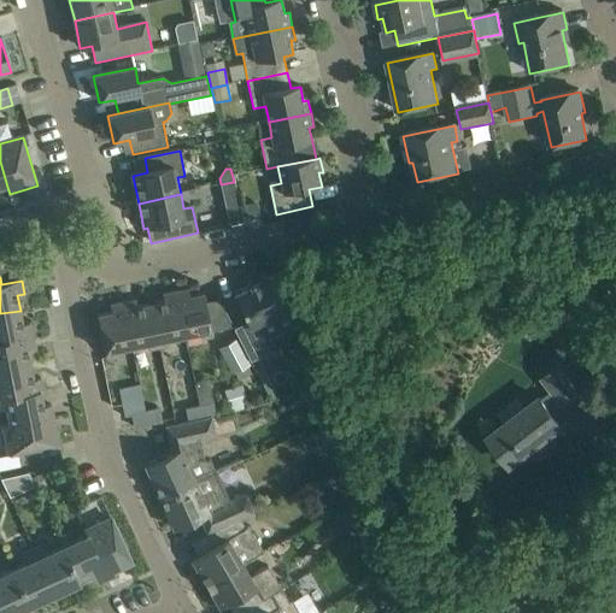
[(253,289),(238,295),(248,323),(236,330),(252,363),(276,353),(264,324),(295,312),(282,277),(267,284),(265,282),(252,287),(253,289)]
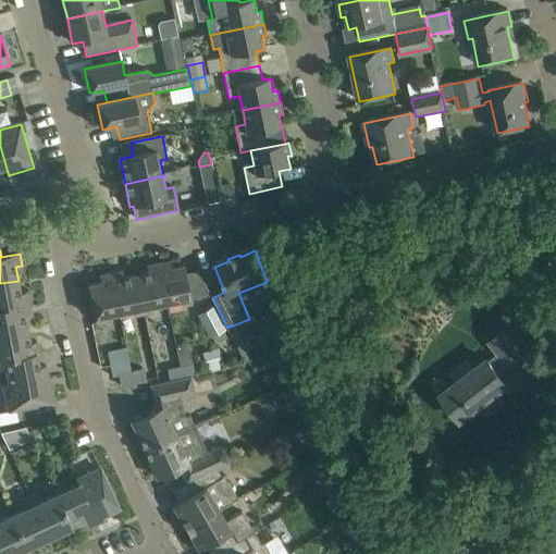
[(159,265),(168,305),(182,302),(183,308),(193,306),(185,267),(172,269),(171,262),(159,265)]
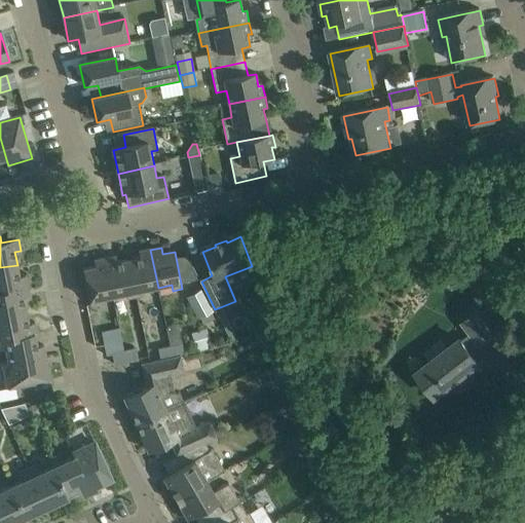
[(129,261),(137,297),(144,296),(143,291),(158,288),(150,250),(140,253),(141,259),(129,261)]
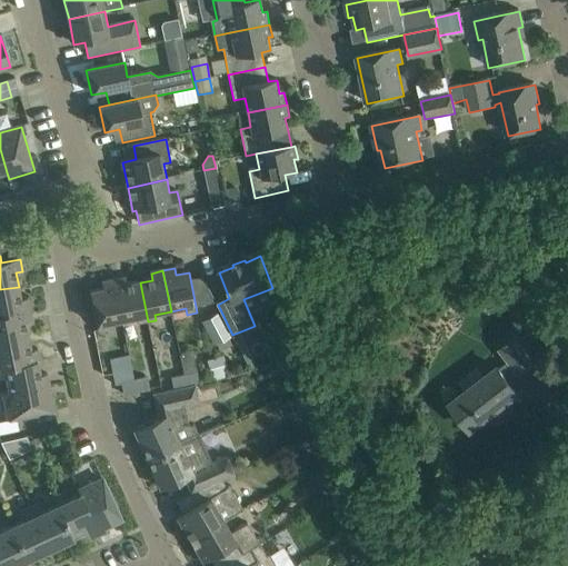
[(113,281),(122,321),(136,318),(137,324),(148,321),(140,283),(127,285),(126,278),(113,281)]
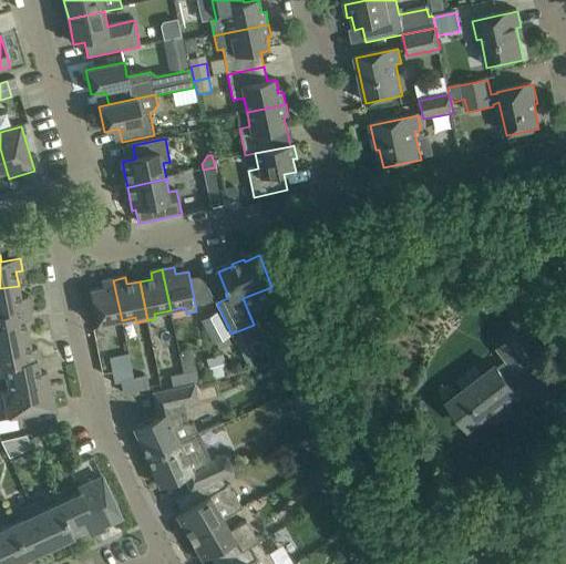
[(107,322),(122,320),(113,280),(102,283),(103,289),(91,291),(99,331),(109,329),(107,322)]
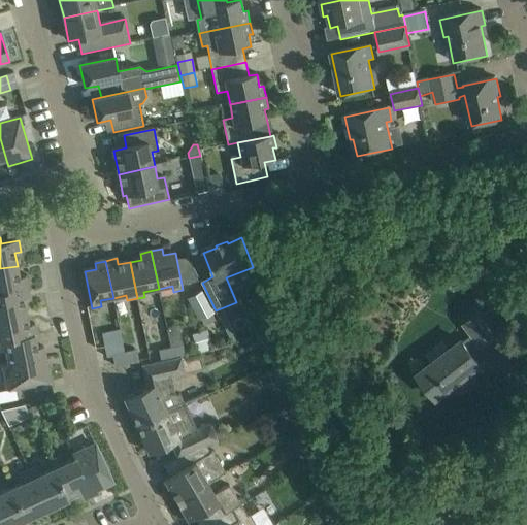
[(18,266),(0,268),(0,293),(28,288),(26,277),(20,279),(18,266)]
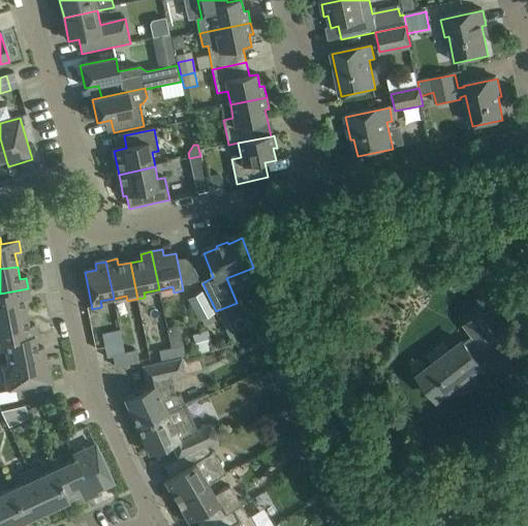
[(0,319),(27,314),(24,302),(30,300),(28,288),(0,294),(0,319)]
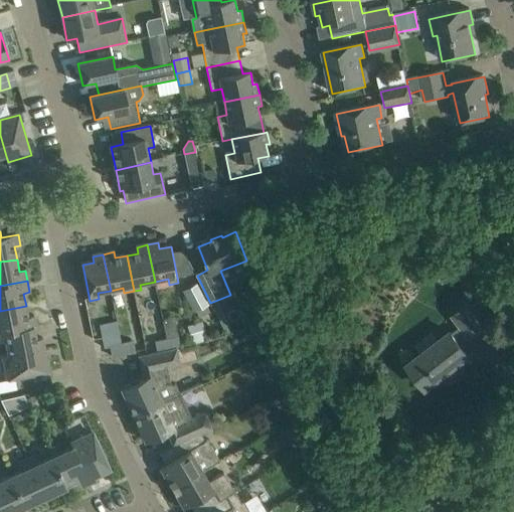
[(197,285),(183,293),(194,314),(196,313),(201,320),(211,314),(207,307),(208,307),(197,285)]
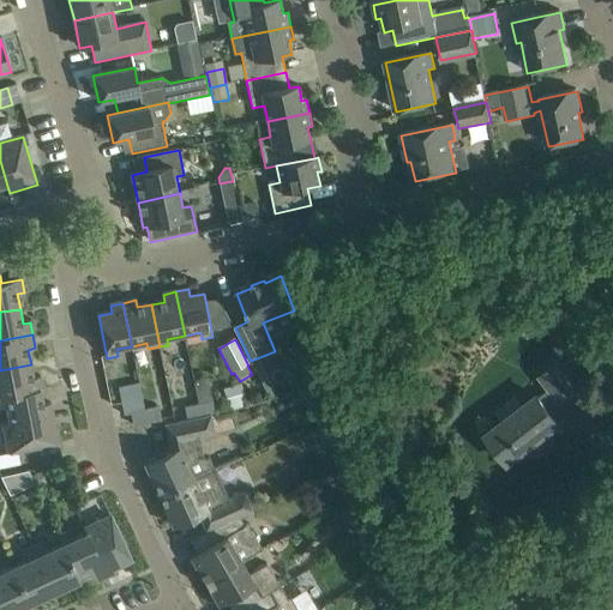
[(0,399),(41,392),(43,391),(41,378),(34,379),(31,364),(0,370),(0,399)]
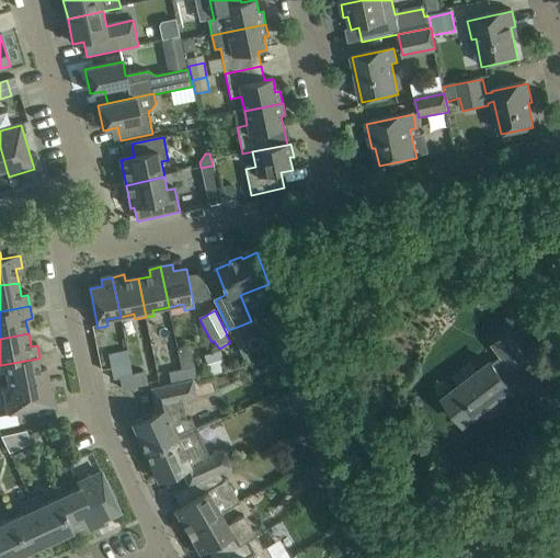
[(514,369),(527,360),(509,336),(495,345),(504,356),(493,365),(492,364),(445,400),(464,424),(478,413),(481,417),(498,403),(495,400),(511,388),(503,377),(513,368),(514,369)]
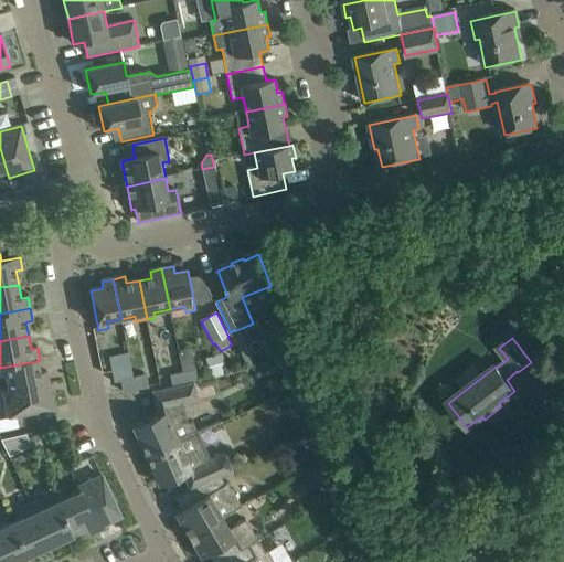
[(172,389),(194,383),(199,382),(197,372),(198,372),(193,349),(178,352),(182,373),(170,375),(172,389)]
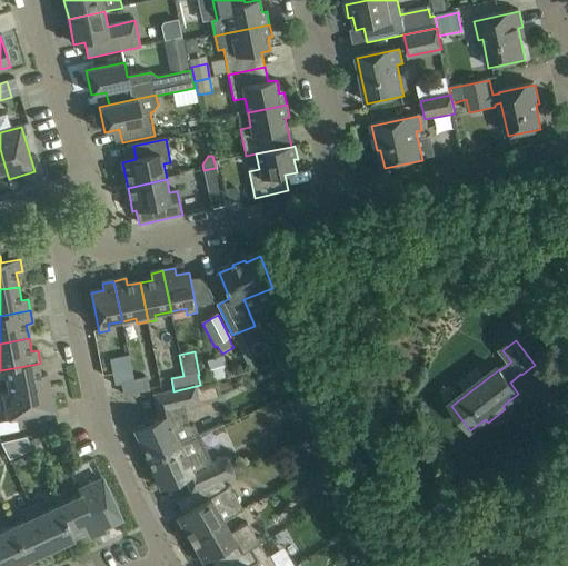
[(41,376),(38,364),(0,370),(0,378),(6,377),(9,396),(50,387),(48,375),(41,376)]
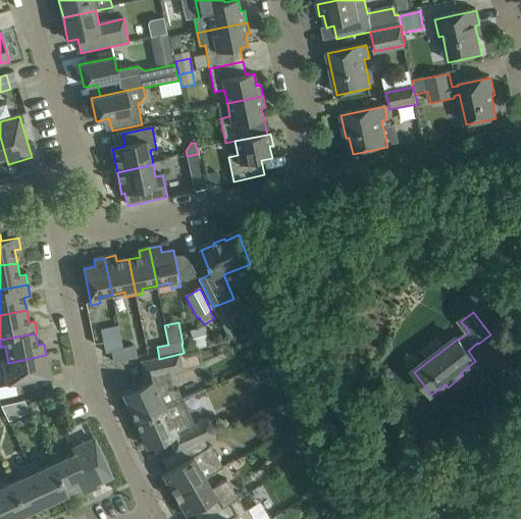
[(136,348),(112,353),(114,363),(138,358),(136,348)]
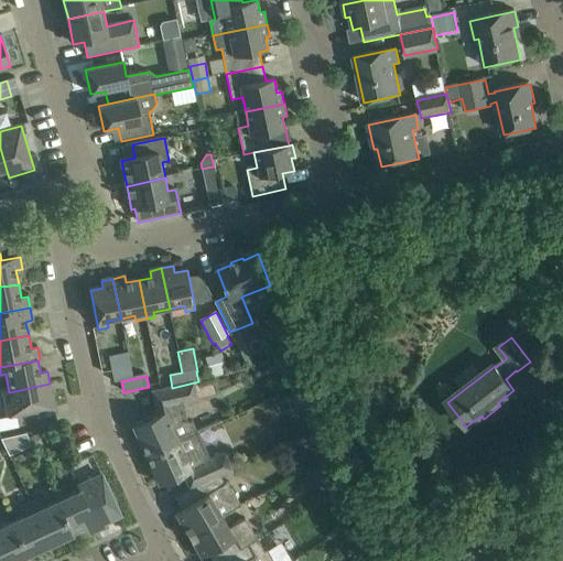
[(147,455),(190,435),(197,432),(193,422),(187,423),(184,403),(198,400),(194,383),(172,388),(160,390),(165,413),(134,428),(147,455)]
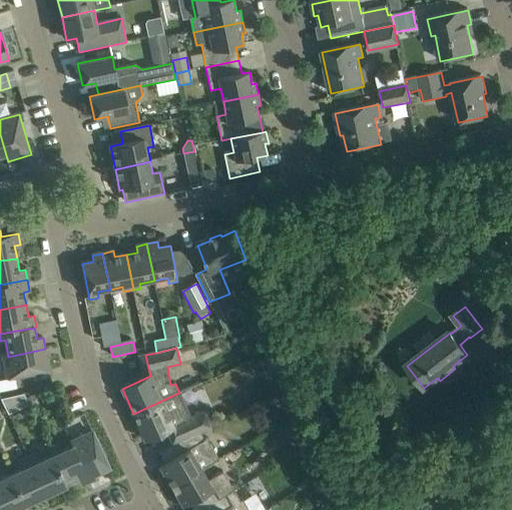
[(45,349),(8,357),(3,358),(5,366),(0,366),(0,379),(7,378),(7,381),(49,372),(45,349)]
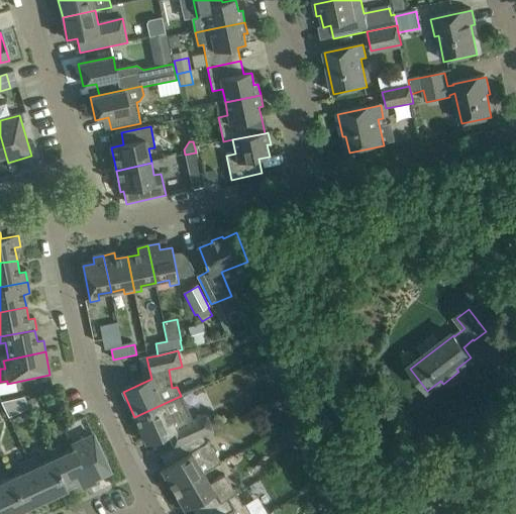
[(185,423),(174,399),(134,417),(146,443),(174,431),(180,445),(202,435),(213,430),(208,417),(207,416),(205,417),(205,415),(185,423)]
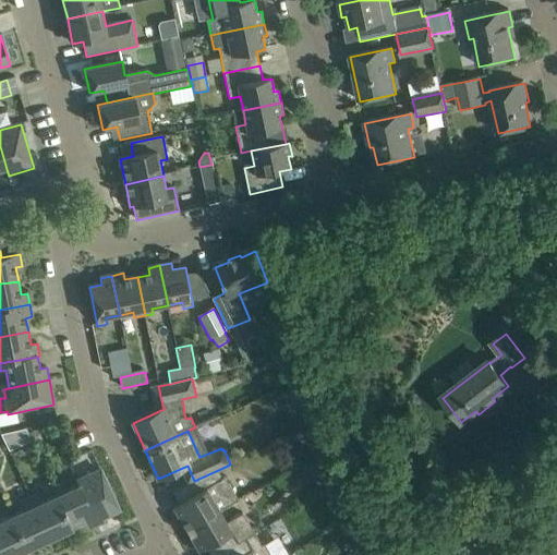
[(1,435),(9,451),(16,448),(10,433),(1,435)]
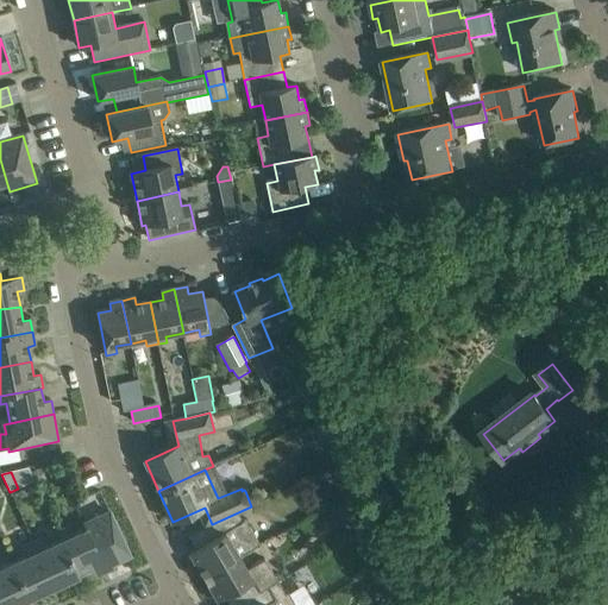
[(243,522),(238,512),(212,524),(194,533),(202,548),(190,555),(204,578),(239,556),(246,552),(261,546),(245,521),(243,522)]
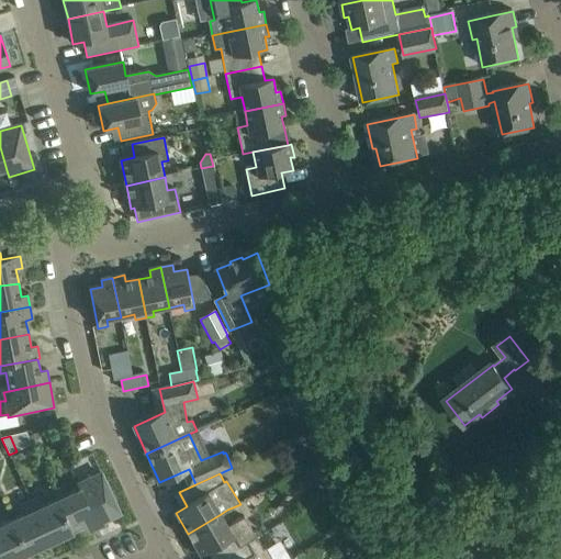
[(79,484),(81,491),(98,526),(121,515),(102,474),(79,484)]
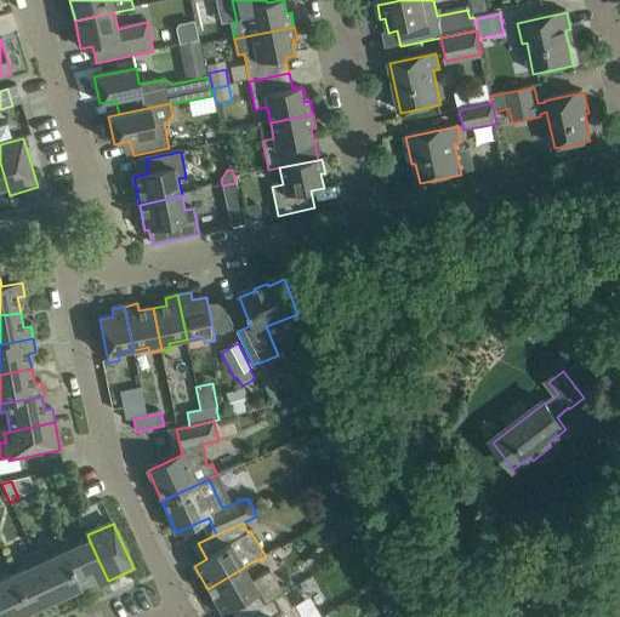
[(64,552),(80,588),(94,582),(95,587),(108,581),(90,542),(75,548),(70,538),(60,543),(64,552)]
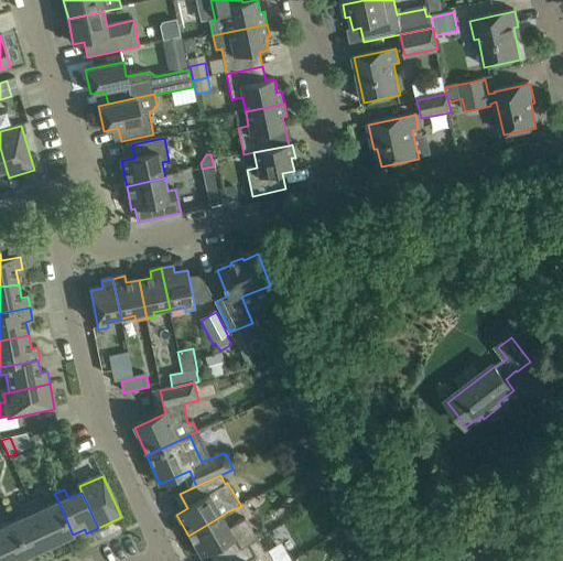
[(73,535),(58,502),(45,508),(41,500),(32,505),(51,545),(73,535)]
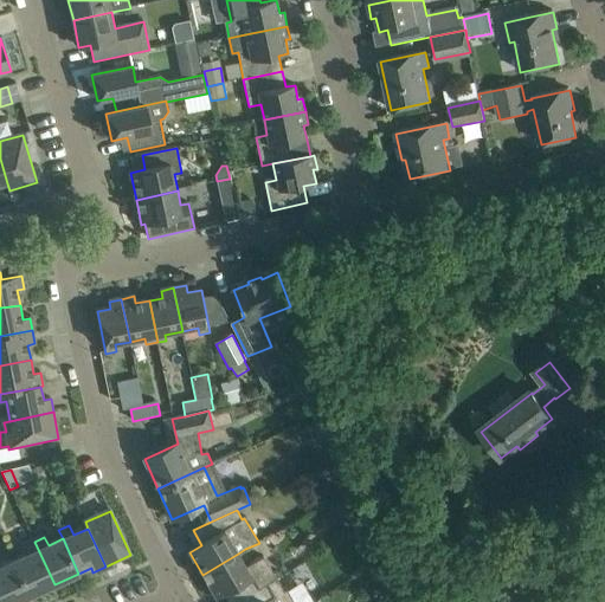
[(25,556),(13,562),(30,596),(55,584),(34,542),(21,548),(25,556)]
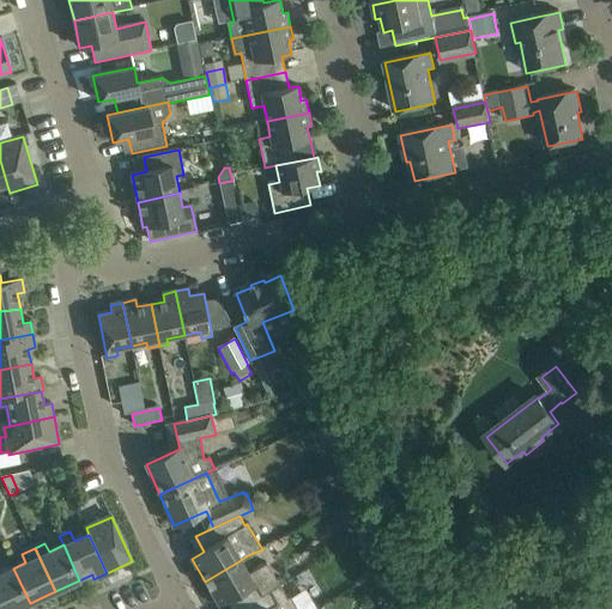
[(231,598),(237,608),(243,608),(280,586),(267,564),(256,570),(248,573),(241,560),(205,582),(219,606),(231,598)]
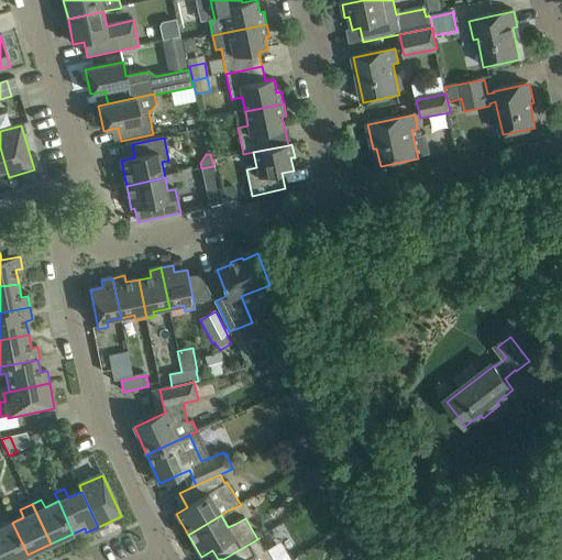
[(17,559),(28,555),(12,523),(0,528),(0,527),(0,556),(1,559),(17,559)]
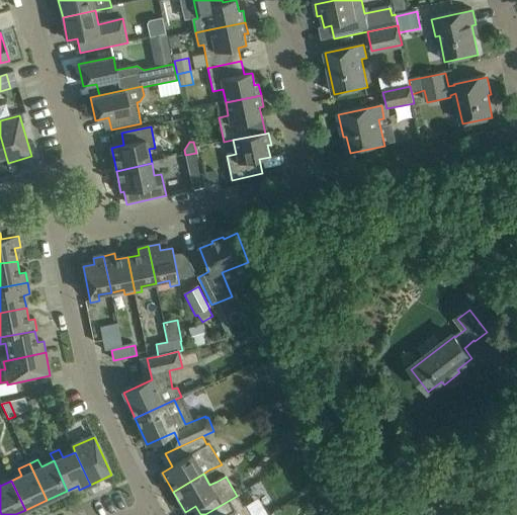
[(237,496),(205,514),(251,514),(245,505),(243,506),(237,496)]
